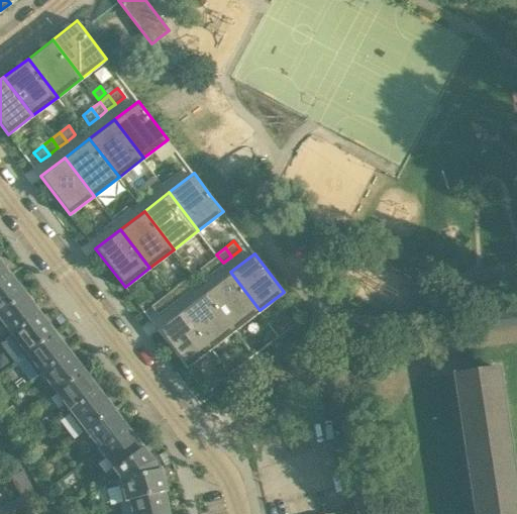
[(208,261),(214,270),(223,263),(216,254),(208,261)]
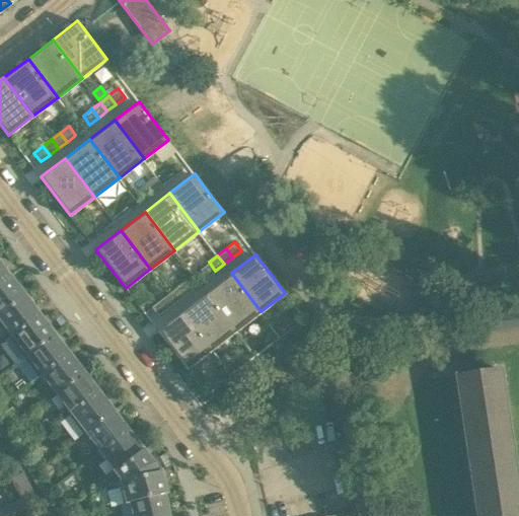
[(2,263),(0,260),(0,282),(9,276),(1,265),(2,263)]
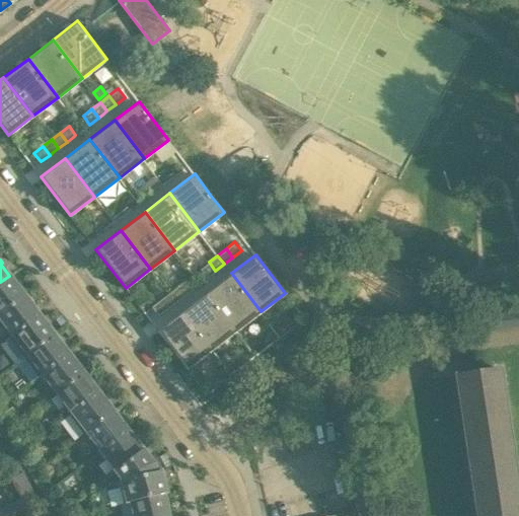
[(207,278),(215,271),(209,262),(200,269),(207,278)]
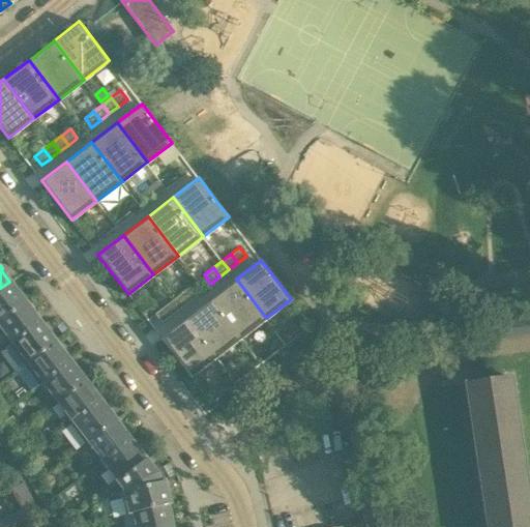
[(241,338),(266,318),(236,279),(211,298),(241,338)]
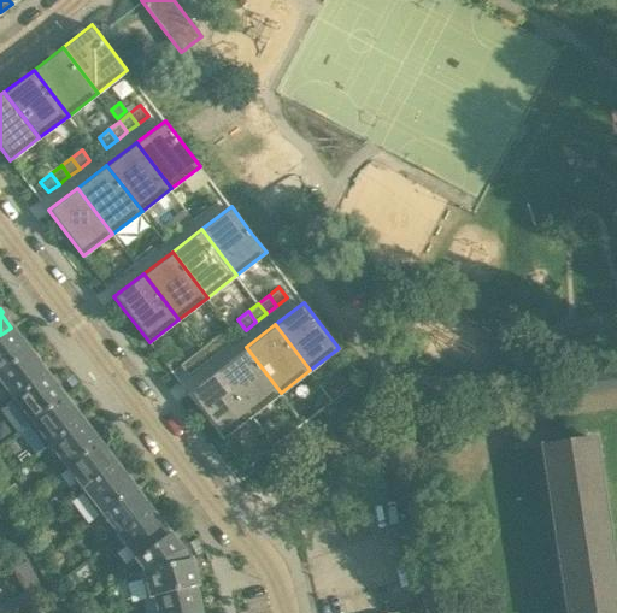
[(0,335),(0,370),(30,348),(22,336),(18,337),(11,328),(0,335)]
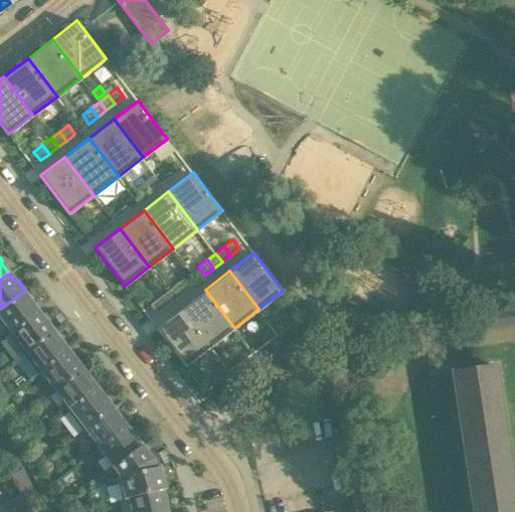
[(184,277),(176,284),(182,293),(191,286),(184,277)]
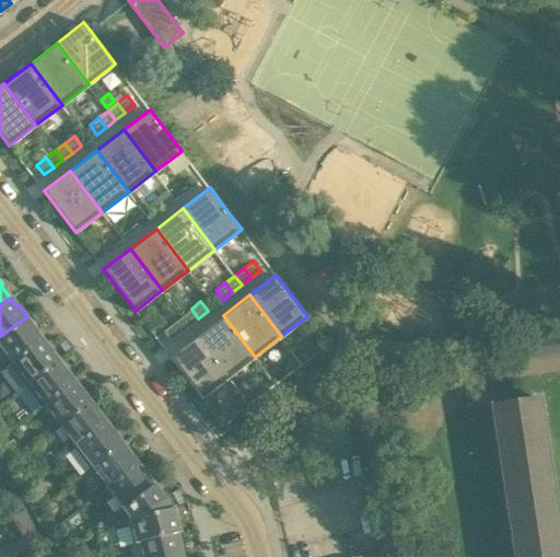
[(189,325),(198,318),(191,309),(182,315),(189,325)]
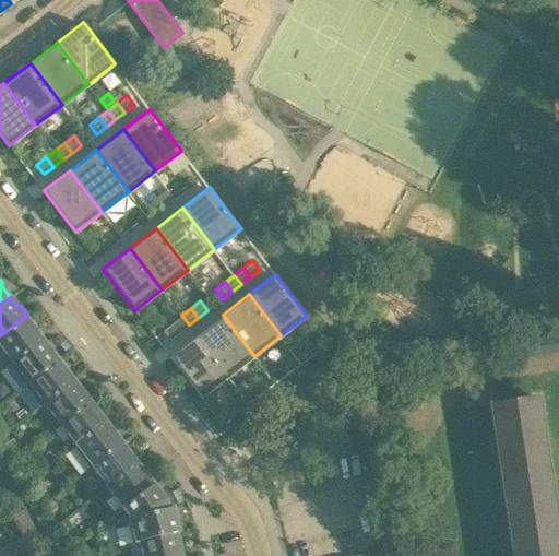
[(181,315),(173,322),(179,332),(189,324),(181,315)]
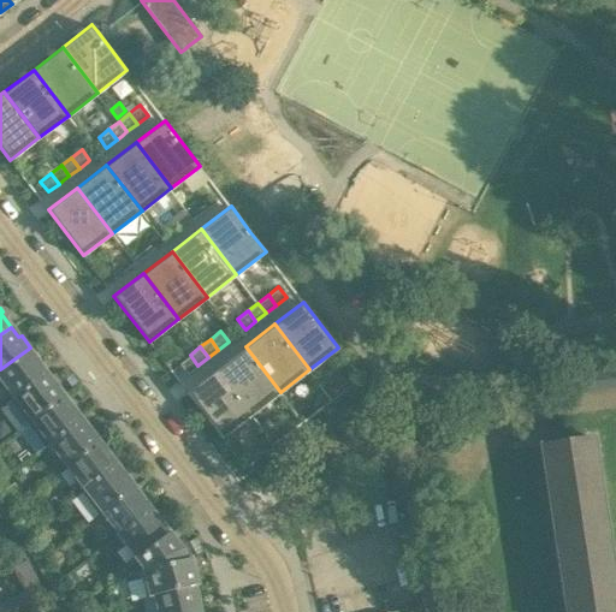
[(246,346),(215,368),(252,414),(280,392),(246,346)]
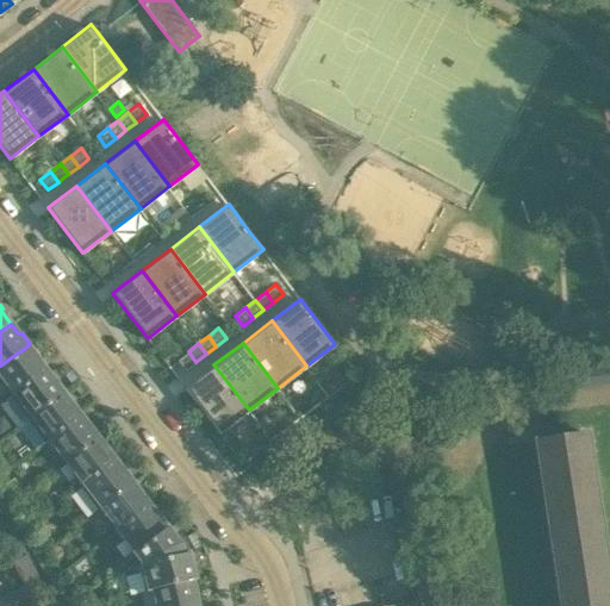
[(30,344),(0,366),(0,370),(16,391),(44,368),(36,357),(38,355),(30,344)]
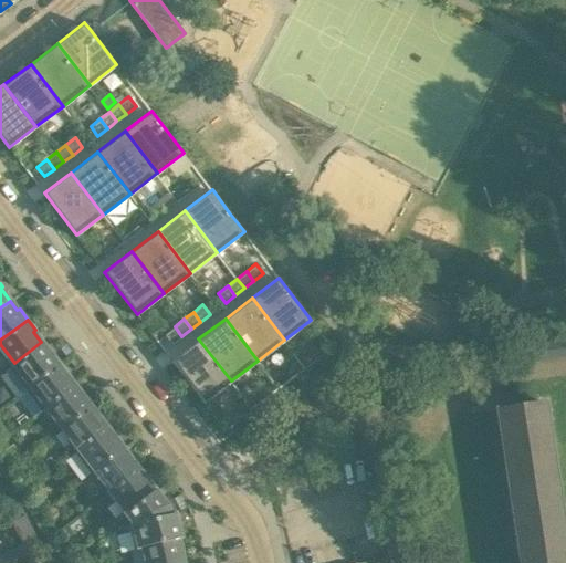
[(173,343),(181,336),(175,326),(165,333),(173,343)]
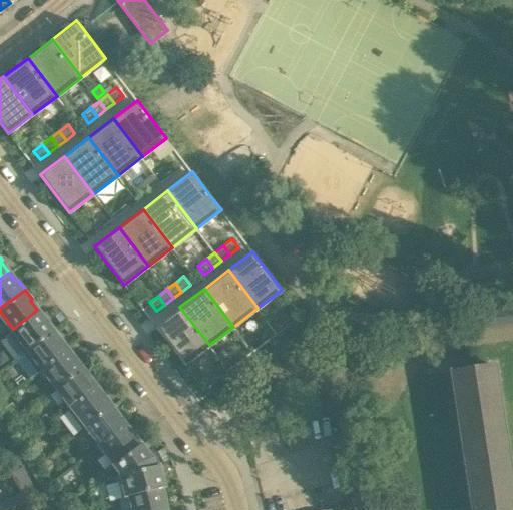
[(184,364),(209,345),(179,307),(155,326),(184,364)]
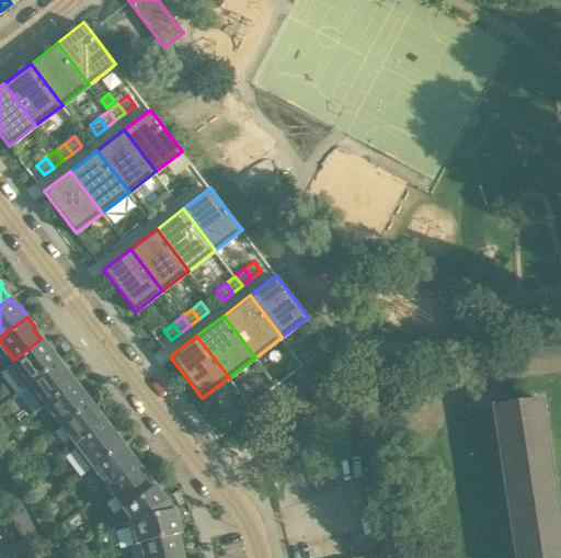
[(20,389),(58,359),(52,349),(49,350),(41,339),(14,360),(3,368),(20,389)]
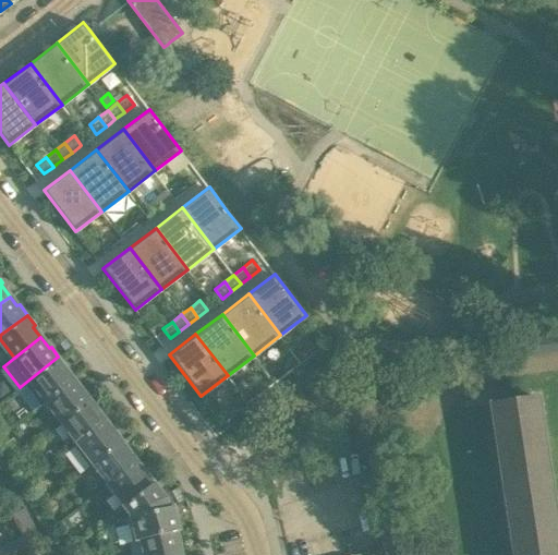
[(65,366),(58,357),(20,387),(35,408),(46,400),(72,379),(64,368),(65,366)]
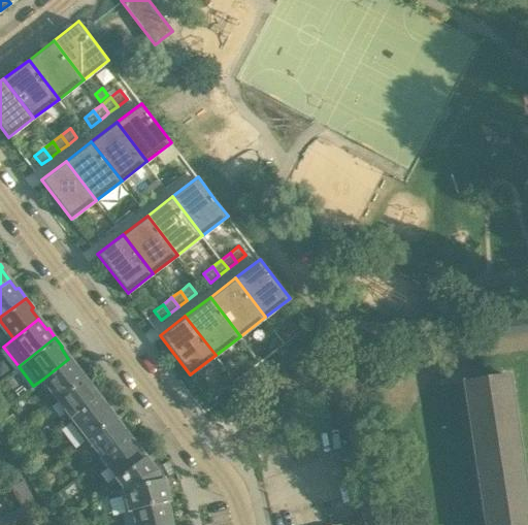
[(76,368),(68,359),(43,379),(58,397),(86,375),(78,367),(76,368)]
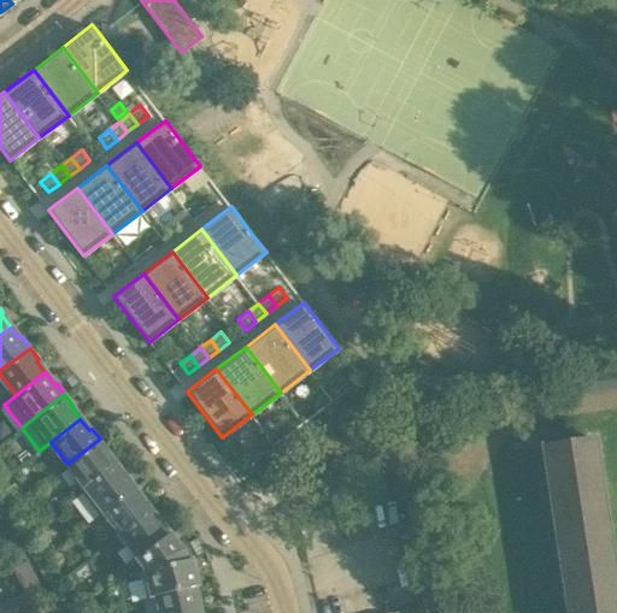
[(616,612),(616,593),(593,435),(541,443),(565,612),(616,612)]
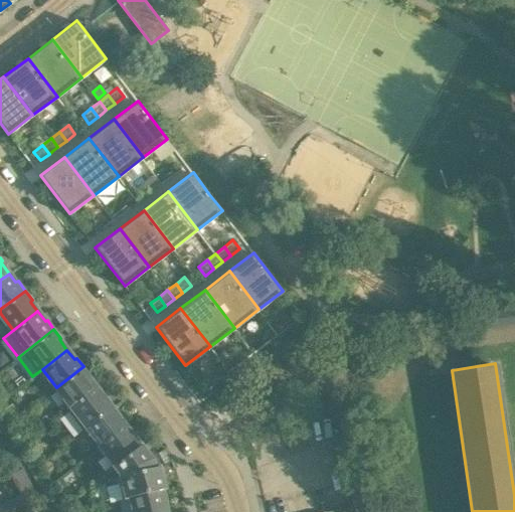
[(83,366),(56,387),(71,406),(97,387),(90,378),(91,376),(83,366)]
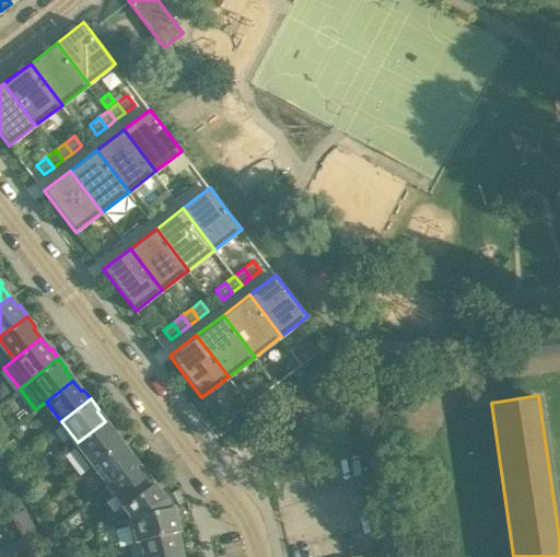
[(114,432),(105,421),(78,442),(93,464),(124,441),(116,430),(114,432)]
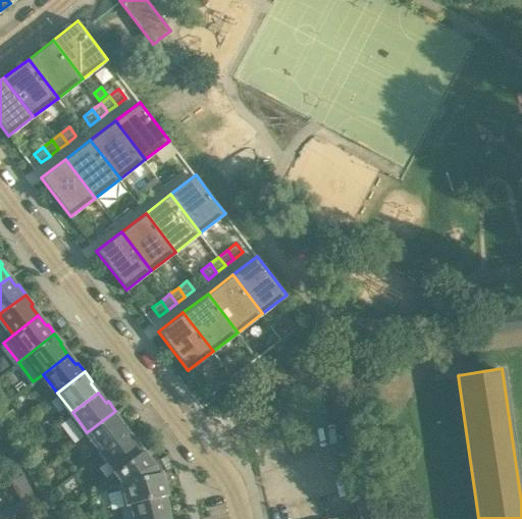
[(9,426),(19,418),(11,408),(1,415),(9,426)]
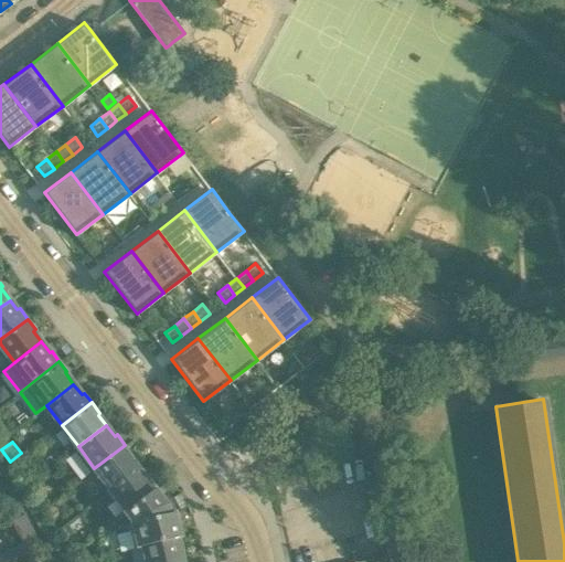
[(125,445),(94,468),(110,489),(138,467),(130,457),(132,455),(125,445)]
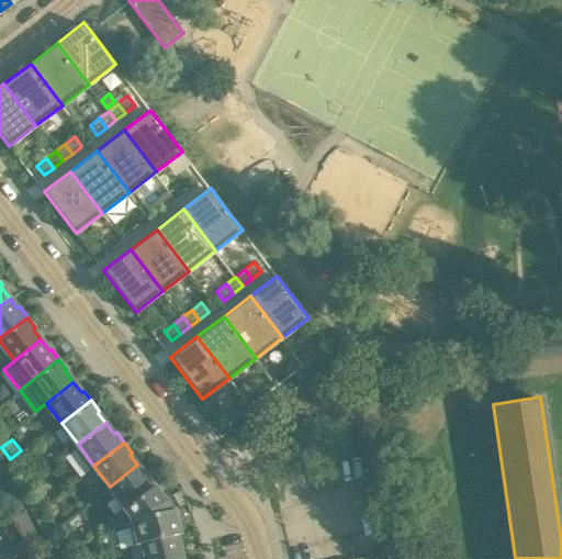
[(55,459),(49,451),(40,459),(45,466),(55,459)]
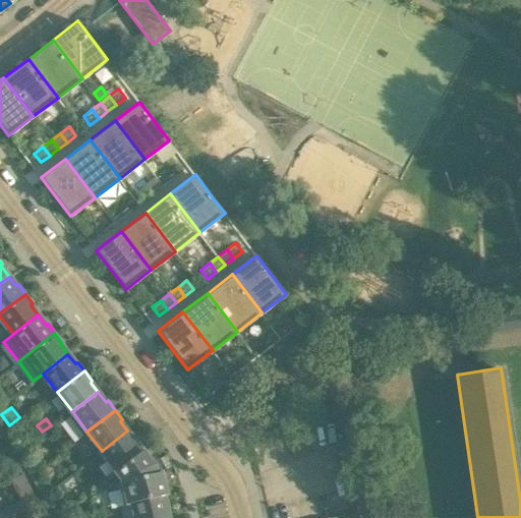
[(134,441),(127,430),(102,451),(115,468),(112,471),(113,472),(111,473),(112,474),(145,449),(136,440),(134,441)]
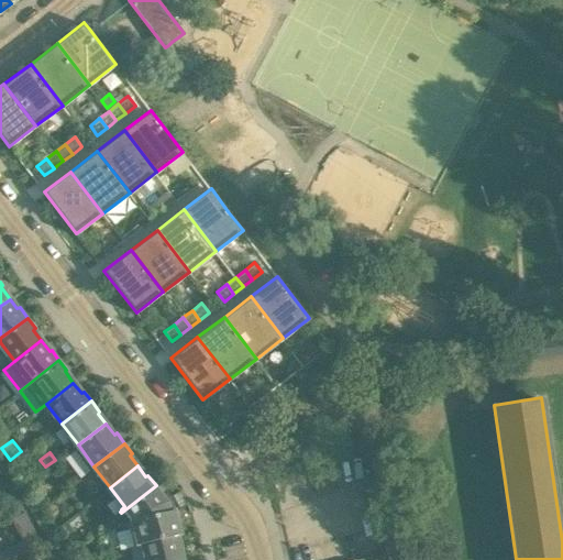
[(125,546),(132,544),(178,533),(170,501),(165,494),(161,496),(154,487),(156,486),(156,485),(121,513),(128,522),(121,523),(125,546)]
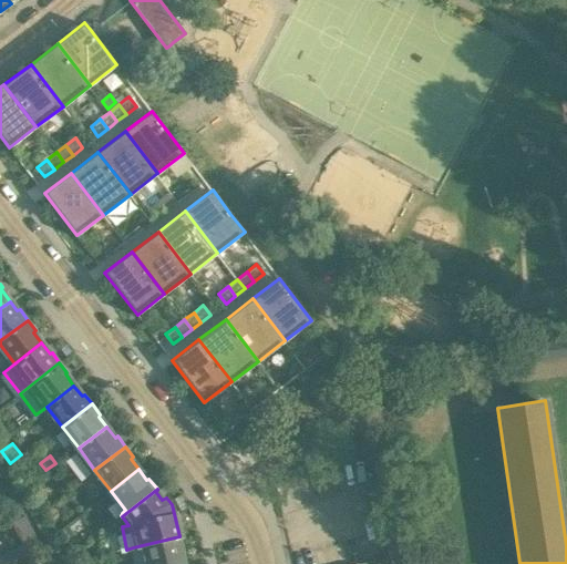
[(183,550),(179,536),(133,547),(134,549),(133,549),(136,563),(141,563),(142,563),(182,563),(183,563),(179,550),(183,550)]
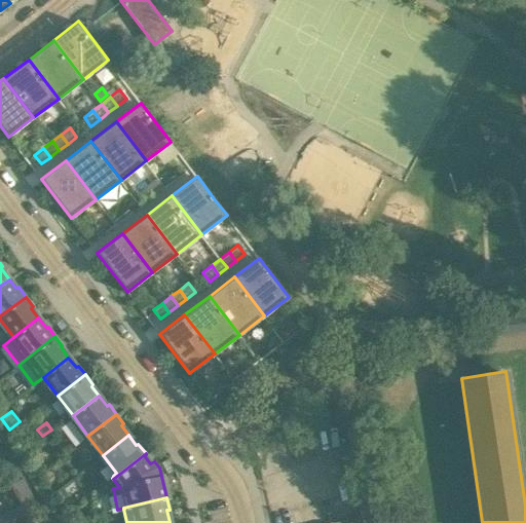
[(17,506),(0,514),(0,522),(2,522),(22,514),(17,506)]
